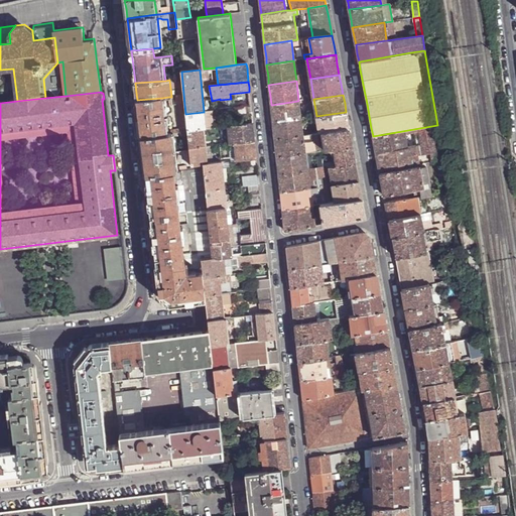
[(250,101),(250,96),(242,97),(243,107),(245,107),(251,106),(250,101)]
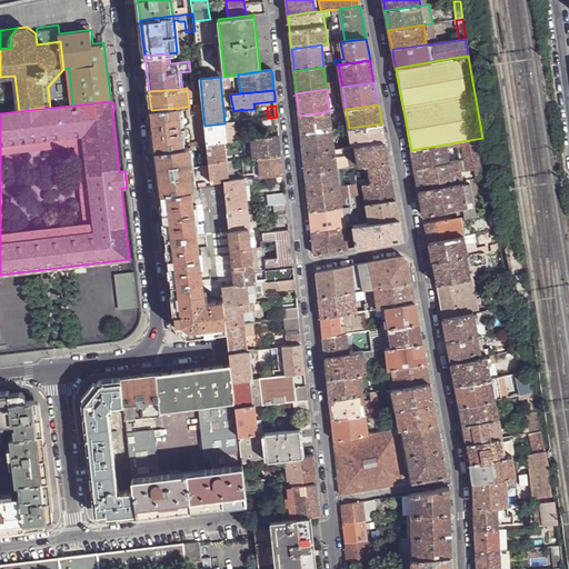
[(183,149),(179,108),(151,110),(153,131),(156,152),(183,149)]
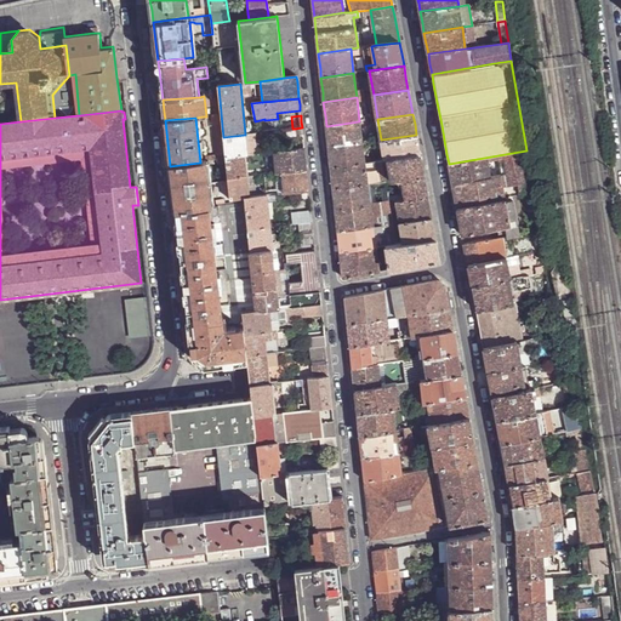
[(328,141),(329,147),(362,142),(359,121),(326,126),(328,141)]
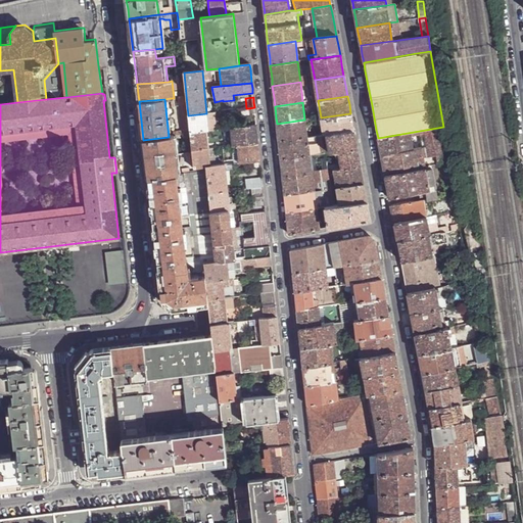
[(190,133),(188,115),(187,106),(180,107),(183,132),(174,133),(174,136),(190,135),(190,133)]
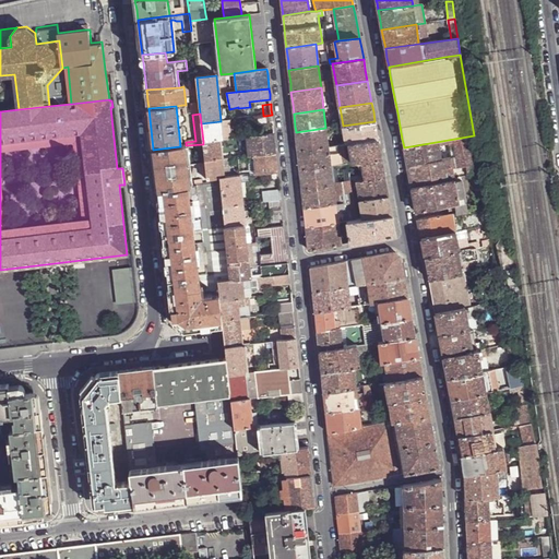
[(223,139),(221,121),(201,123),(203,142),(219,140),(223,139)]
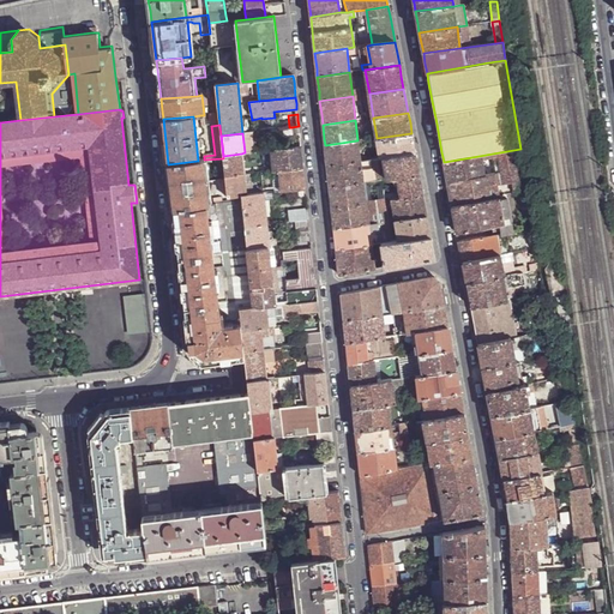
[(377,138),(380,158),(384,158),(416,154),(414,142),(411,133),(377,138)]
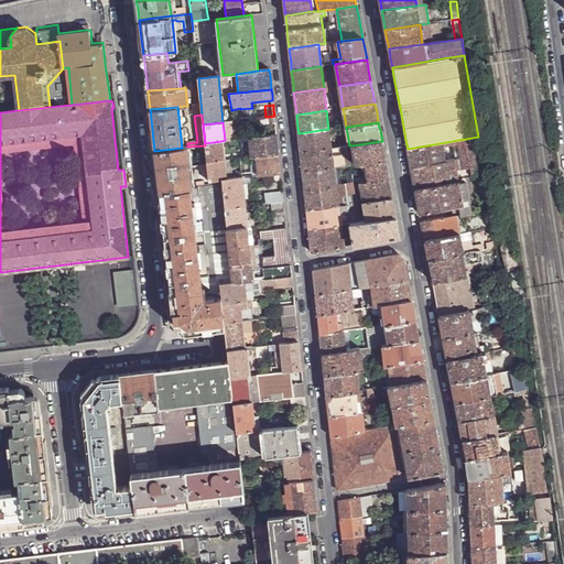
[(300,144),(301,152),(331,148),(328,129),(299,133),(300,144)]
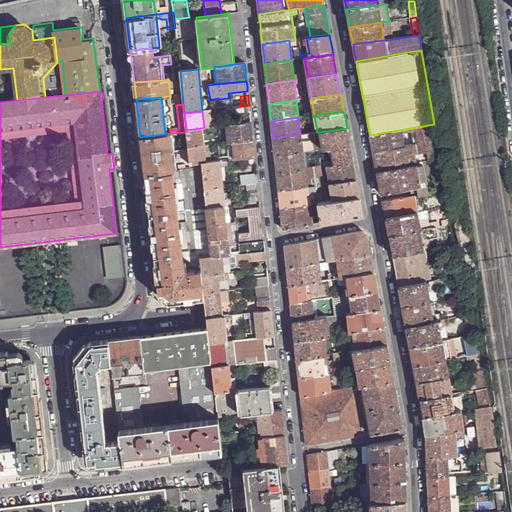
[(252,131),(251,122),(226,125),(228,143),(232,142),(253,140),(252,131)]
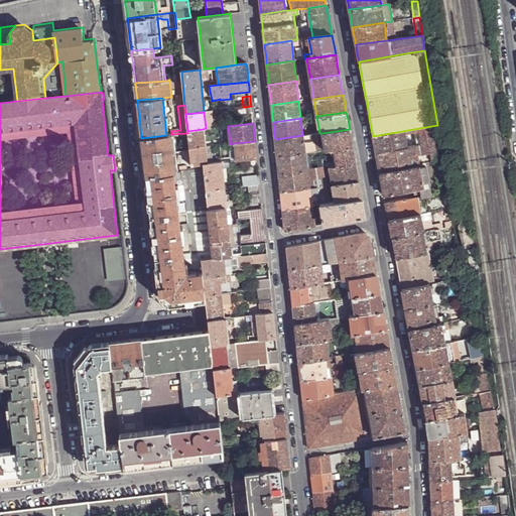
[(383,188),(384,196),(415,189),(416,192),(422,191),(423,197),(427,196),(432,196),(427,167),(421,168),(420,164),(430,163),(429,159),(431,158),(431,159),(437,158),(437,156),(442,155),(437,125),(373,136),(375,146),(379,167),(383,188)]
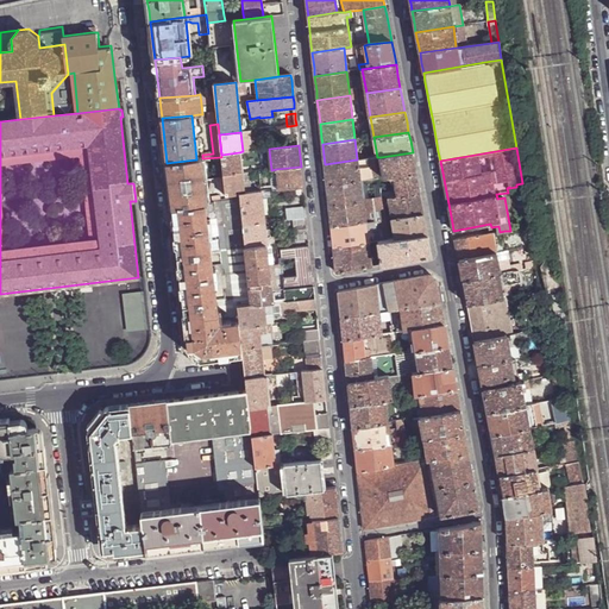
[(239,152),(221,155),(221,157),(224,175),(242,174),(239,152)]
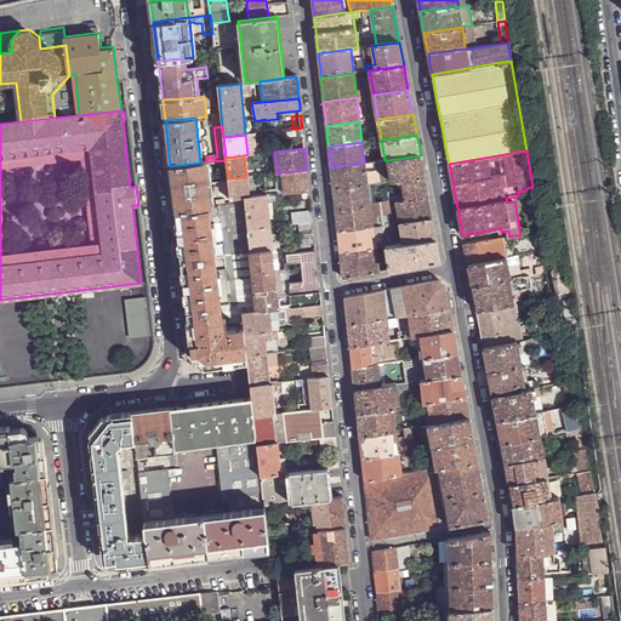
[(388,160),(391,181),(402,180),(425,176),(422,166),(421,155),(388,160)]
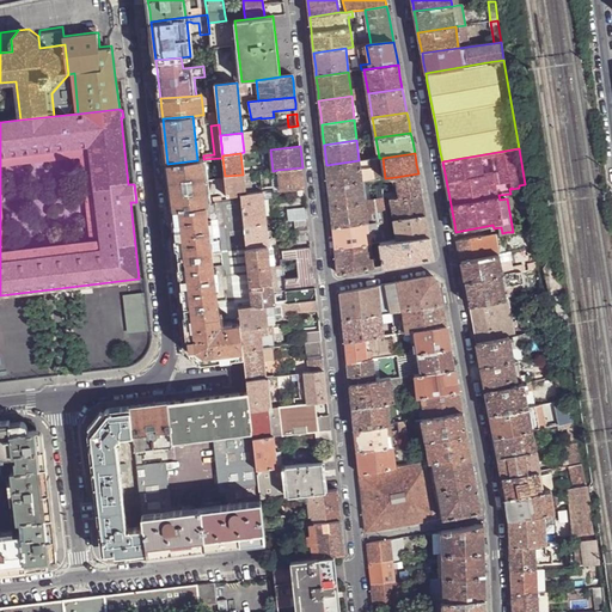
[(329,187),(380,178),(377,158),(359,160),(326,165),(328,178),(329,187)]
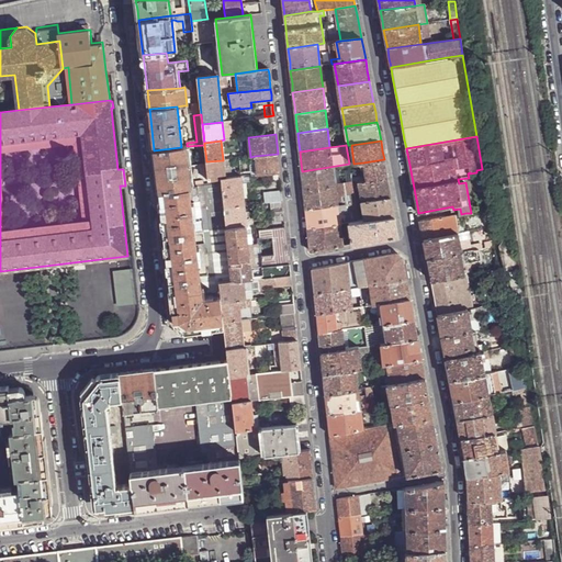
[(189,167),(187,146),(181,147),(154,150),(157,172),(159,190),(189,187),(191,187),(189,167)]
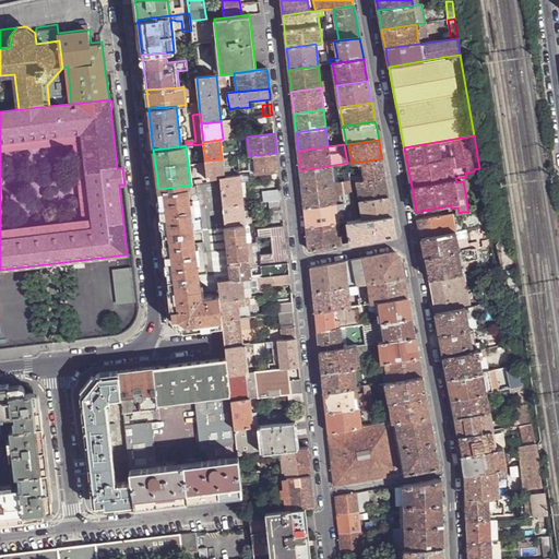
[(277,161),(276,153),(253,155),(256,175),(271,173),(278,171),(277,161)]
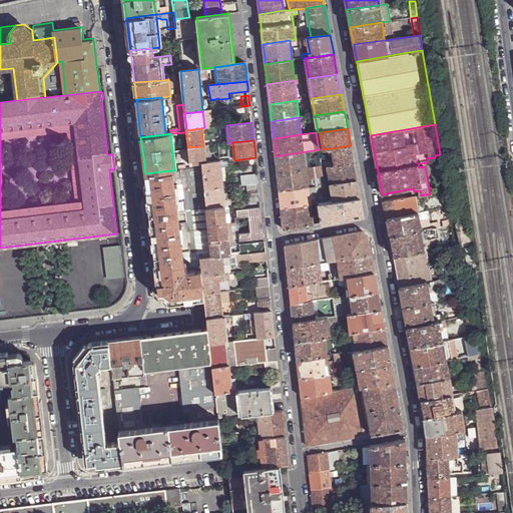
[(332,148),(335,166),(354,163),(352,152),(351,145),(332,148)]
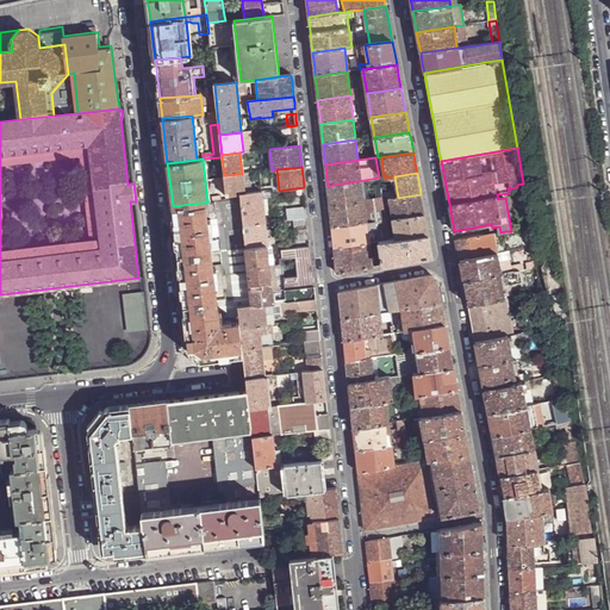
[(244,194),(242,174),(224,175),(224,179),(226,197),(241,194),(244,194)]
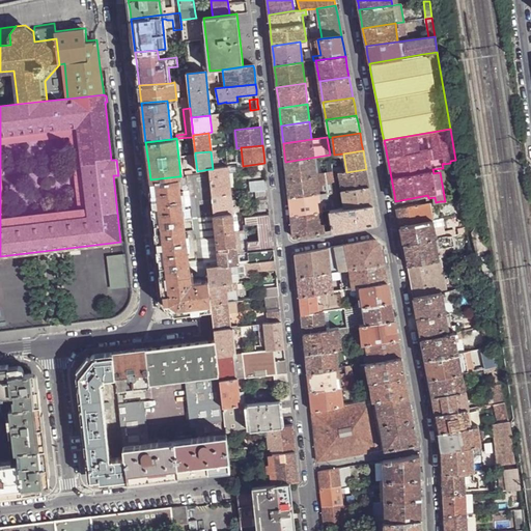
[(330,155),(285,162),(285,170),(287,179),(333,173),(330,155)]
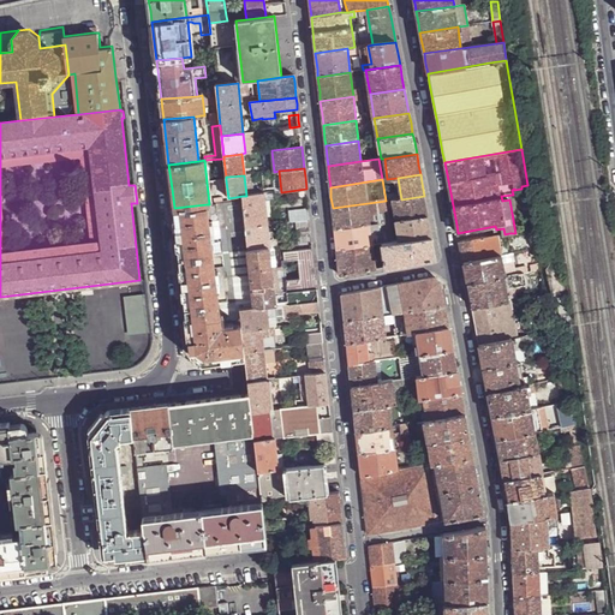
[(268,225),(264,193),(246,196),(243,196),(243,201),(246,227),(268,225)]
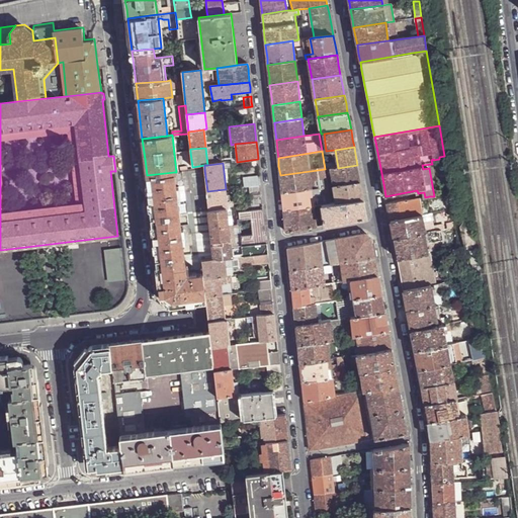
[(331,168),(334,186),(361,182),(359,173),(357,165),(338,168),(331,168)]
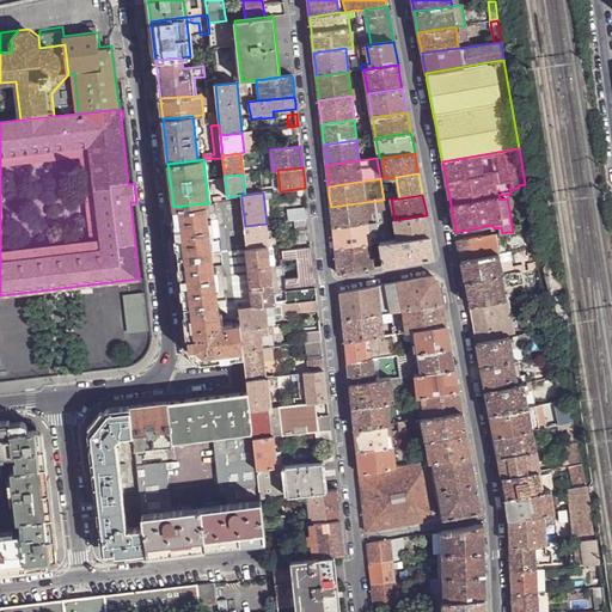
[(334,228),(389,221),(384,200),(331,207),(332,218),(334,228)]
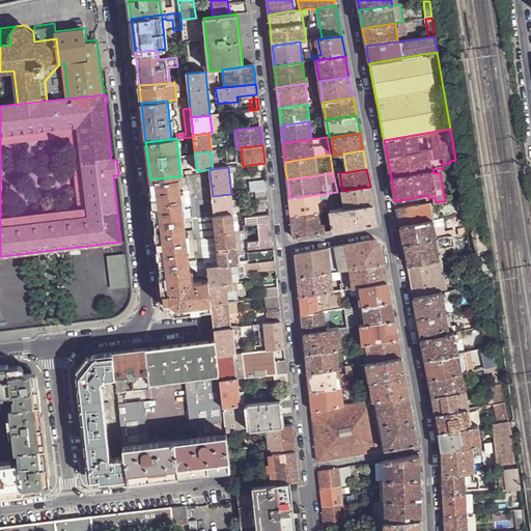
[(203,261),(193,175),(180,176),(178,176),(150,179),(151,195),(160,266),(165,306),(174,313),(190,312),(212,309),(212,304),(210,285),(208,281),(191,283),(189,262),(203,261)]
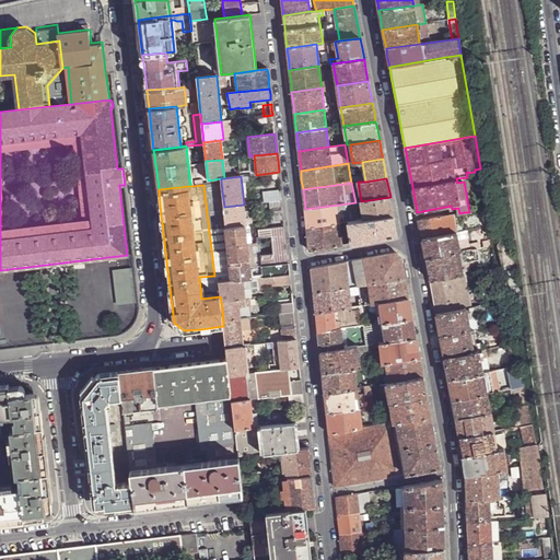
[(282,200),(281,191),(264,193),(264,202),(269,201),(282,200)]
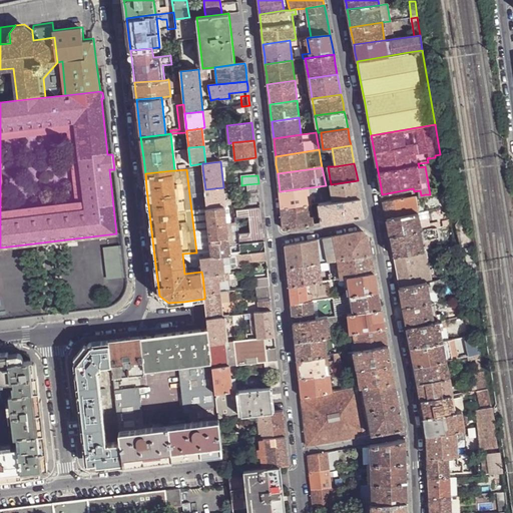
[(334,201),(361,197),(360,190),(358,180),(331,184),(334,201)]
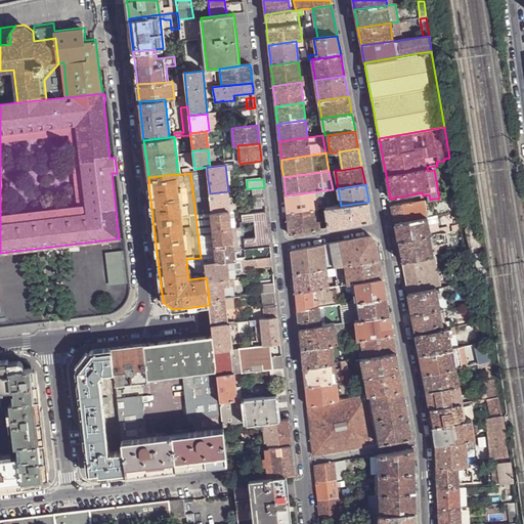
[(333,189),(286,195),(287,207),(288,213),(337,206),(333,189)]
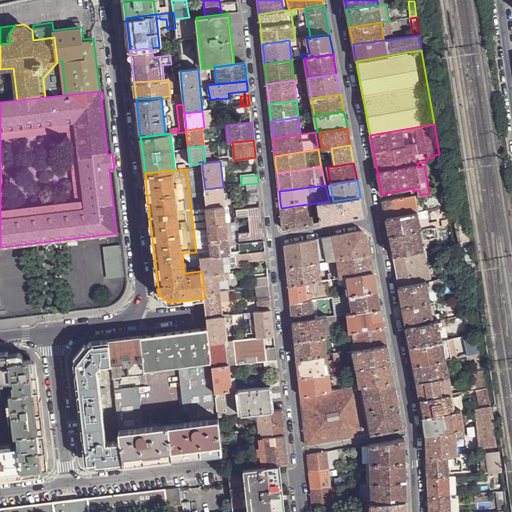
[(223,187),(205,189),(207,208),(224,206),(225,206),(223,187)]
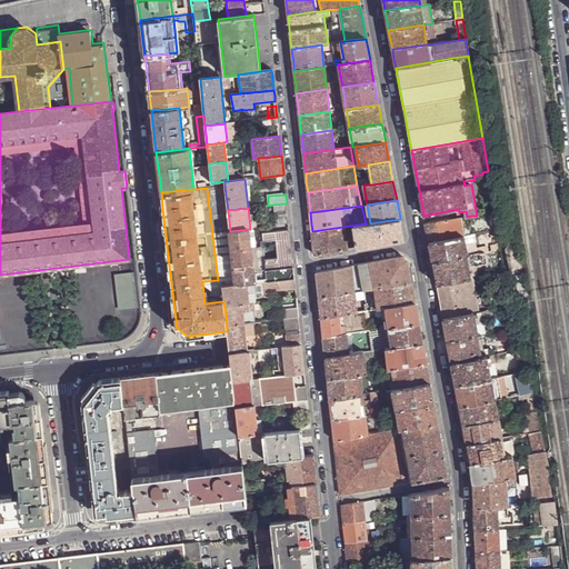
[(471,216),(475,235),(493,231),(498,230),(498,231),(499,231),(497,212),(477,216),(471,216)]
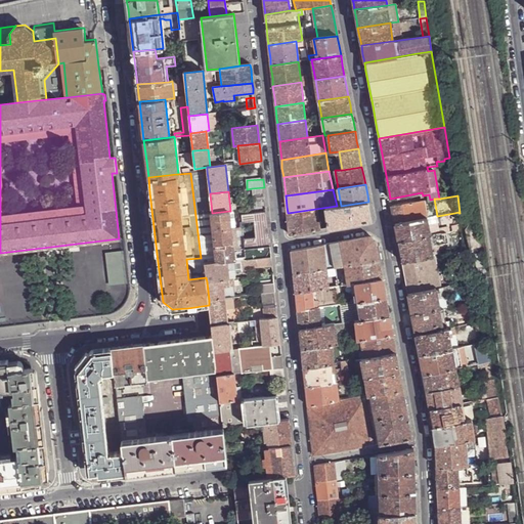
[(266,207),(265,200),(254,201),(254,208),(266,207)]
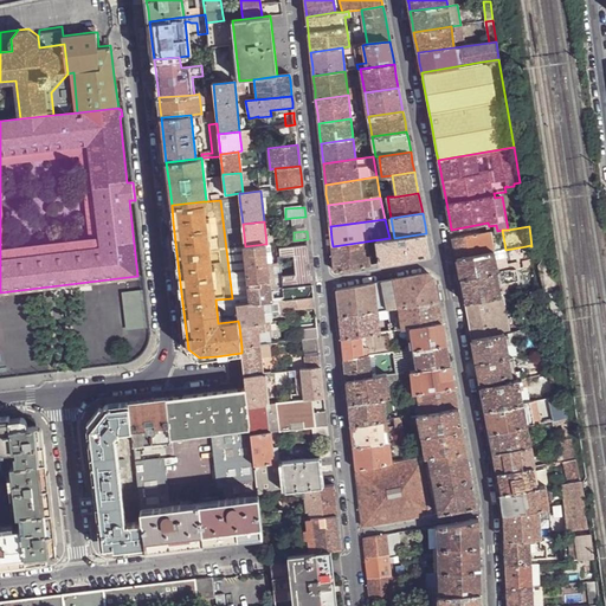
[(455,252),(457,258),(496,251),(494,240),(491,232),(452,238),(455,252)]
